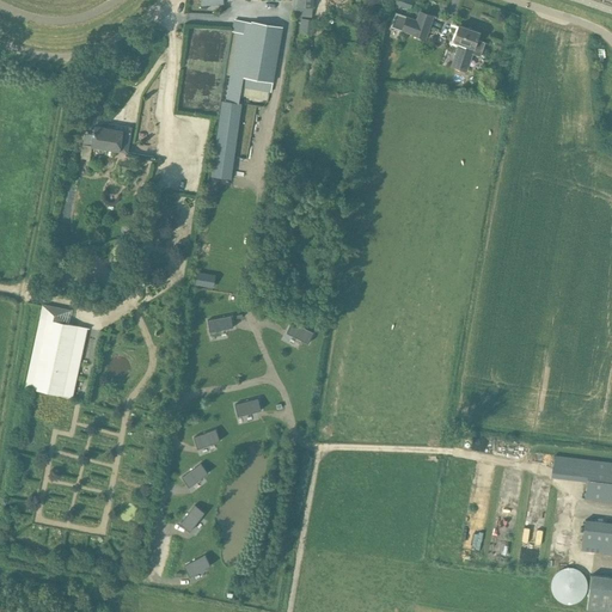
[(294,0),(293,10),(298,11),(298,16),(299,16),(312,17),(313,7),(313,0),(294,0)]
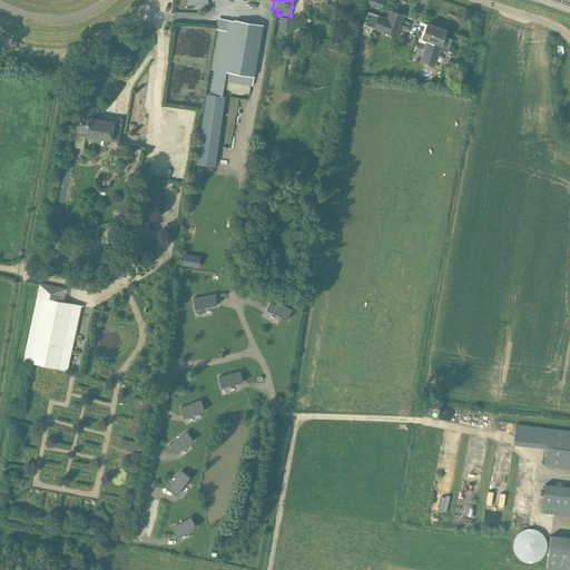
[(387,19),(384,32),(396,36),(403,16),(391,11),(389,19),(387,19)]
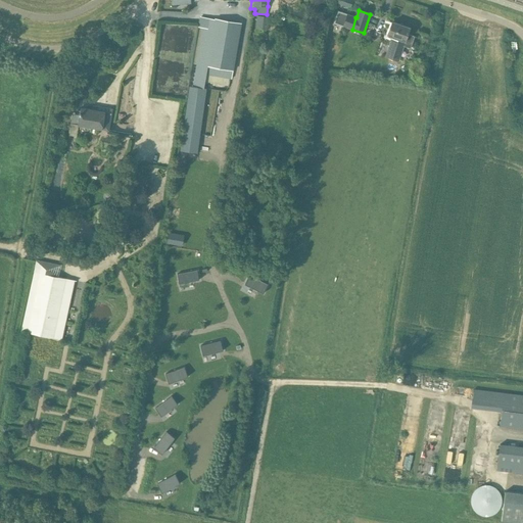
[(338,11),(334,24),(352,30),(355,17),(338,11)]
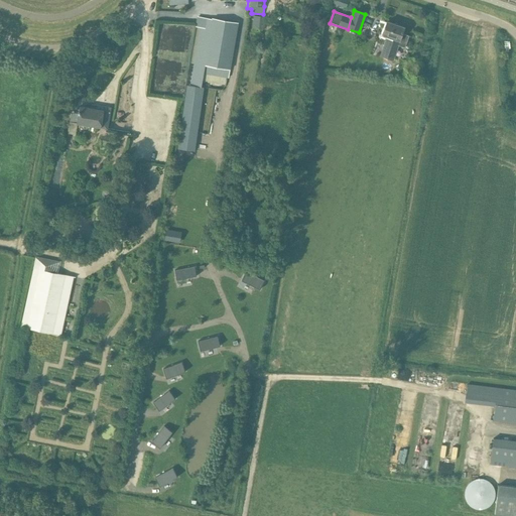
[(265,17),(254,16),(253,27),(264,28),(265,17)]
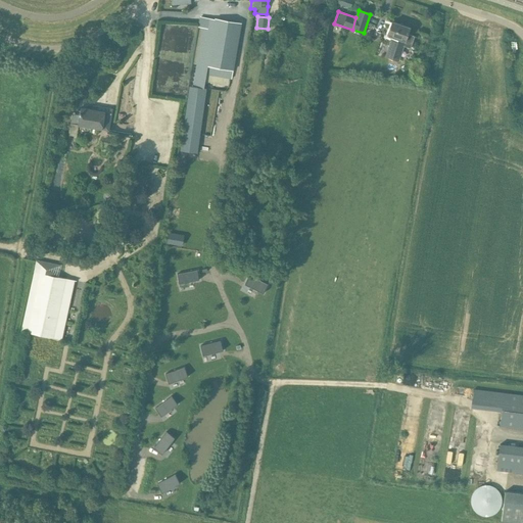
[(197,63),(192,87),(203,89),(204,81),(228,86),(230,79),(231,79),(241,24),(215,19),(204,18),(197,63)]
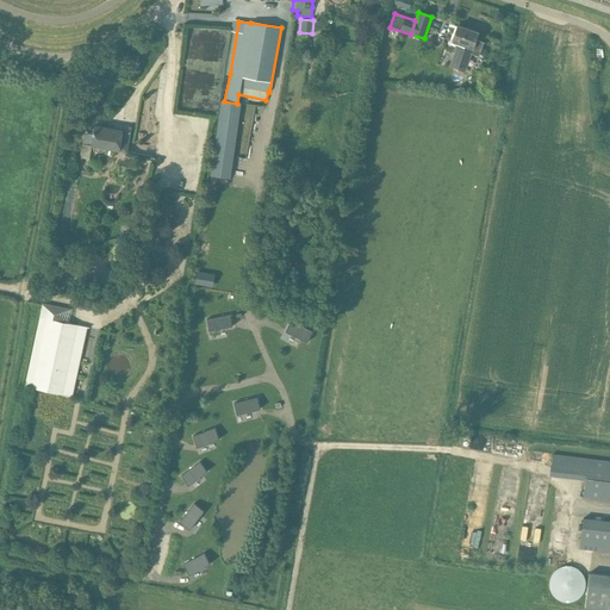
[(458,43),(449,66),(466,72),(472,53),(479,55),(484,43),(485,44),(486,43),(475,39),(478,32),(458,25),(455,33),(452,32),(452,33),(453,33),(450,38),(453,39),(452,42),(458,43)]
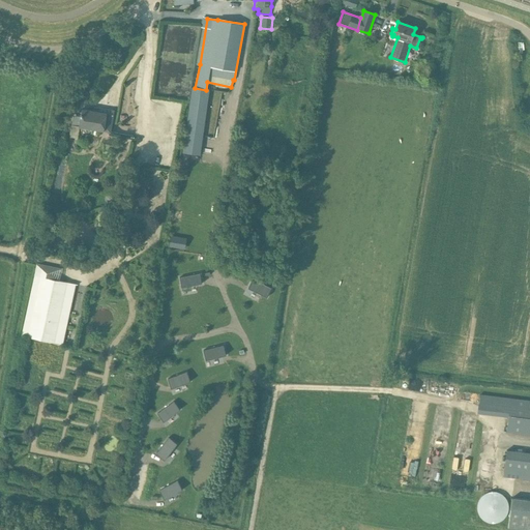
[(114,111),(99,108),(98,112),(82,109),(79,127),(110,133),(114,111)]
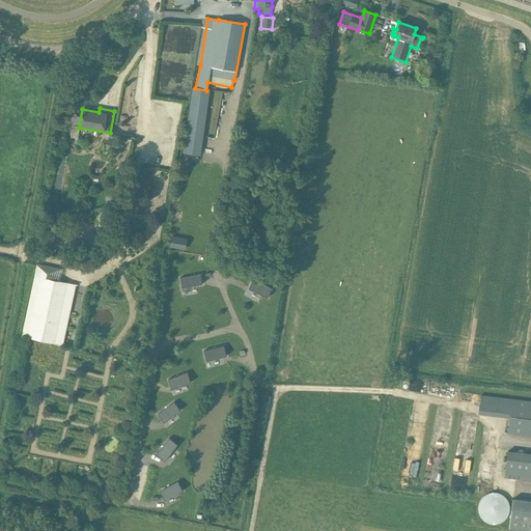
[(79,127),(72,126),(70,138),(77,139),(79,127)]
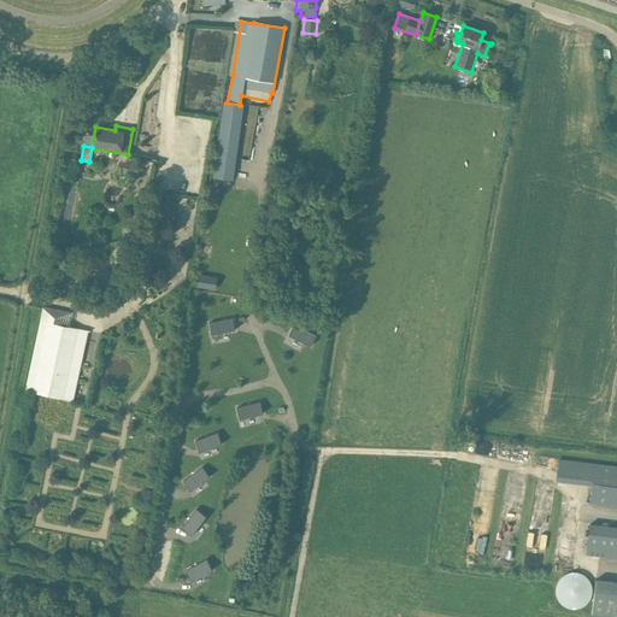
[(216,278),(200,275),(198,288),(215,291),(216,278)]
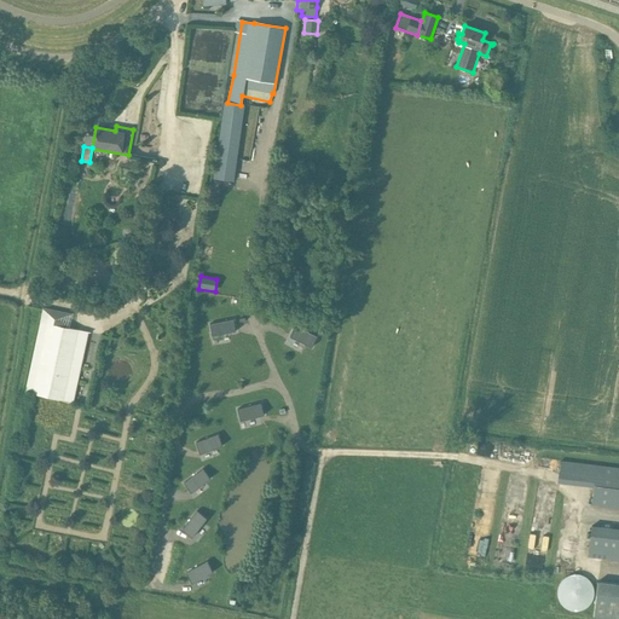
[(41,317),(25,393),(74,403),(88,333),(91,334),(91,333),(56,325),(57,320),(67,317),(67,313),(44,308),(41,317)]
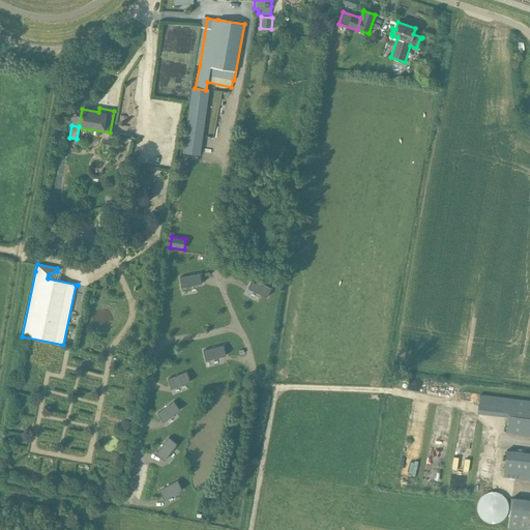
[(200,273),(179,277),(181,288),(202,284),(200,273)]
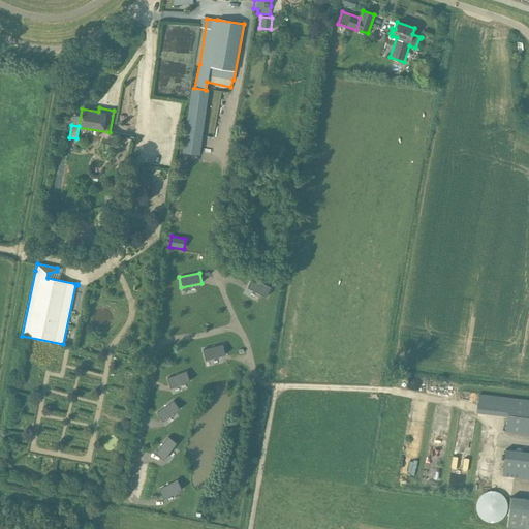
[(253,278),(248,287),(267,297),(271,287),(253,278)]
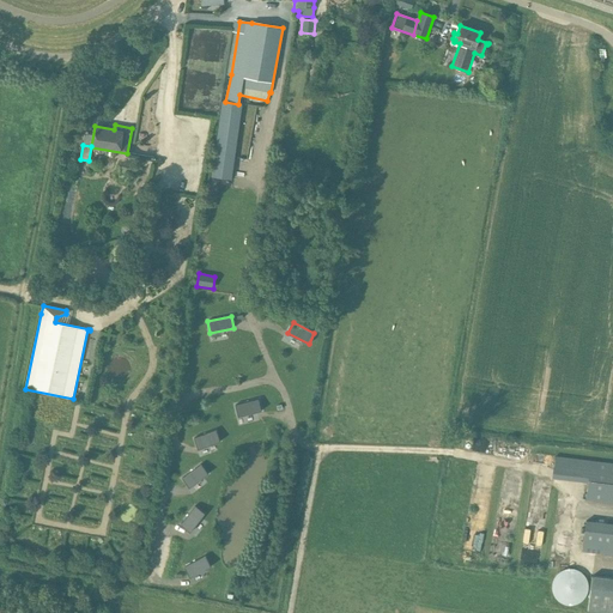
[(259,399),(235,405),(238,417),(261,411),(259,399)]
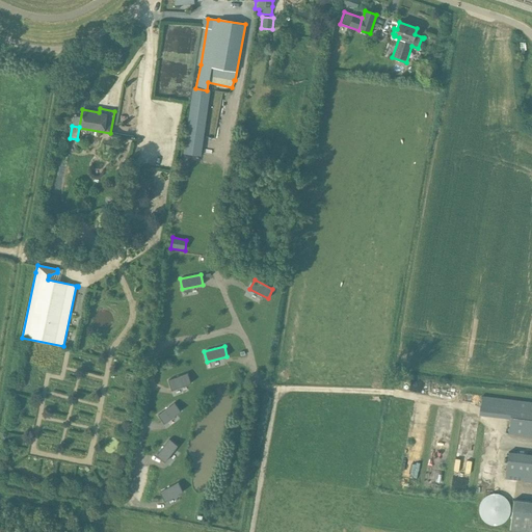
[(188,373),(168,380),(171,391),(191,383),(188,373)]
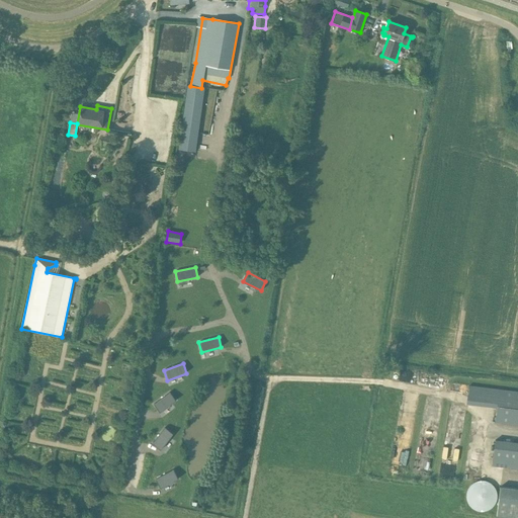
[(517,392),(468,385),(466,405),(496,409),(494,422),(517,425),(517,392)]
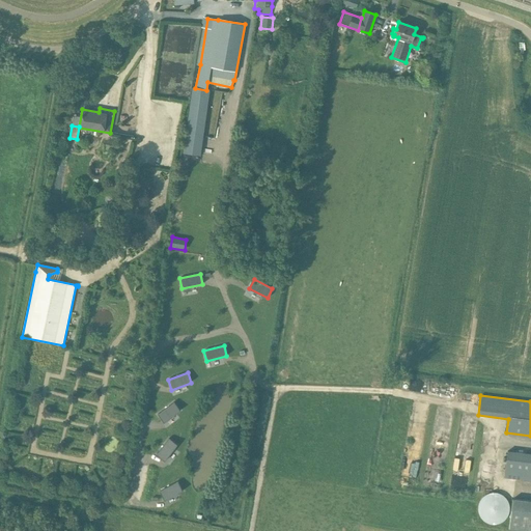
[(174,401),(158,414),(164,423),(180,411),(174,401)]
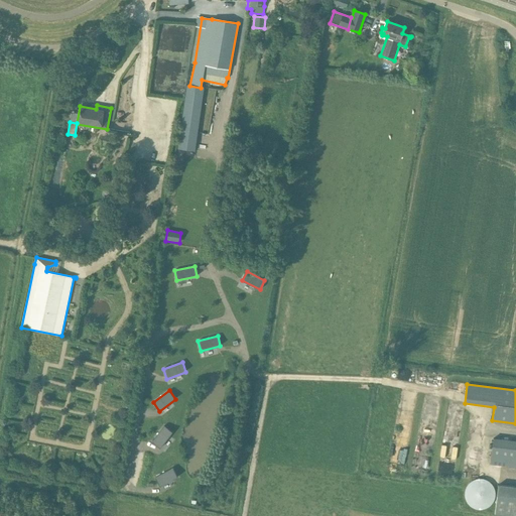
[(515,440),(493,437),(489,463),(515,466),(515,440)]
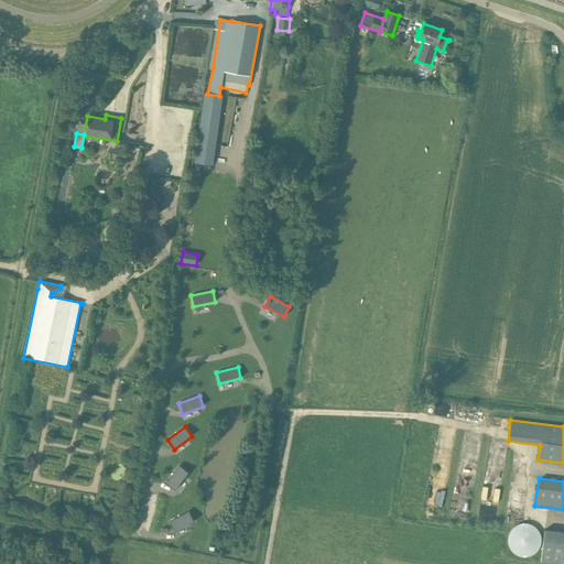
[(484,486),(481,498),(499,501),(501,488),(484,486)]
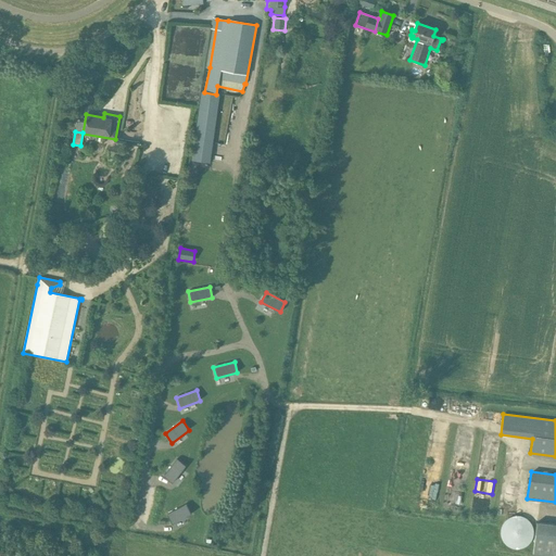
[(428,503),(431,481),(424,480),(420,502),(428,503)]
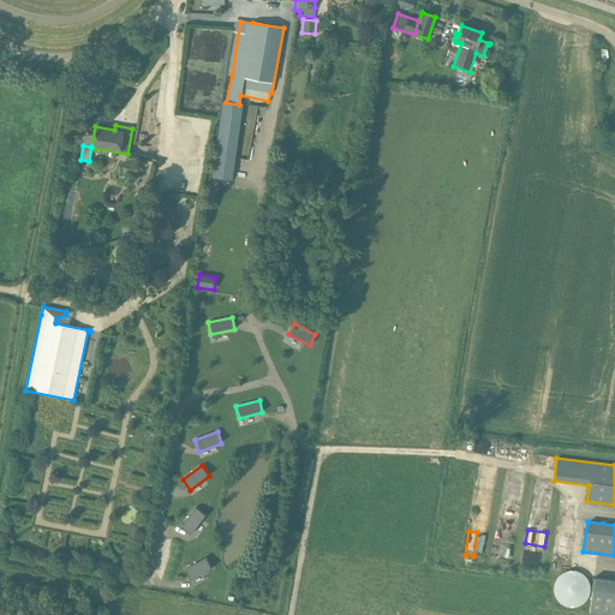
[(574,571),(572,571),(571,571),(569,572),(567,572),(566,572),(565,573),(563,573),(562,574),(561,575),(560,577),(559,578),(557,579),(556,580),(556,581),(555,583),(555,585),(554,586),(554,587),(554,590),(554,591),(554,592),(555,593),(555,596),(556,597),(556,598),(557,599),(559,601),(560,602),(561,603),(562,604),(563,605),(565,605),(566,607),(567,607),(569,608),(571,608),(572,608),(574,608),(575,608),(577,607),(578,607),(580,605),(581,605),(583,604),(584,603),(585,602),(586,601),(587,599),(587,598),(589,597),(590,596),(590,593),(590,592),(590,591),(590,590),(590,587),(590,586),(590,585),(590,583),(589,581),(587,580),(587,579),(586,578),(585,577),(584,575),(583,574),(581,573),(580,573),(578,572),(577,572),(575,572),(574,571)]
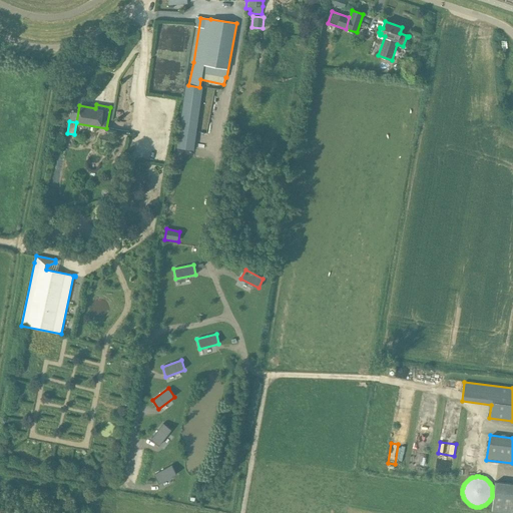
[(512,483),(496,481),(493,511),(512,512),(512,483)]
